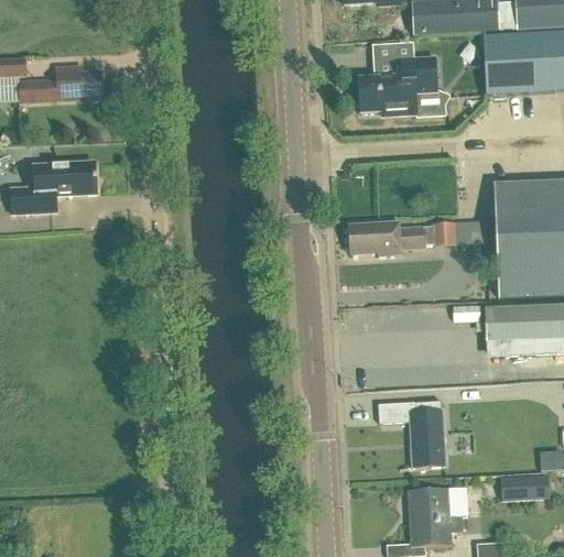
[(412,35),(498,31),(497,0),(454,0),(411,2),(412,35)]
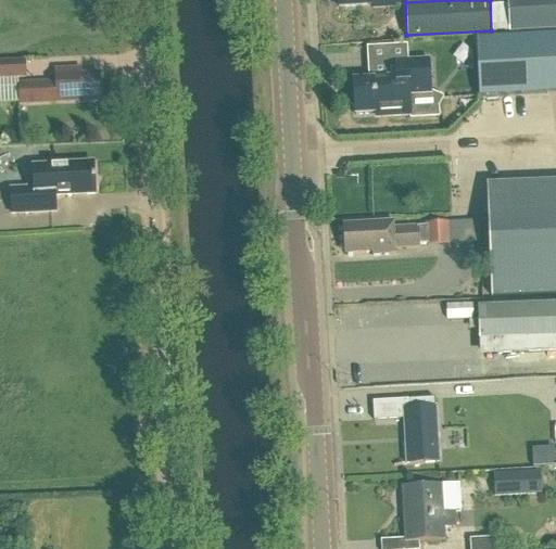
[(505,0),(506,30),(555,27),(555,0),(505,0)]
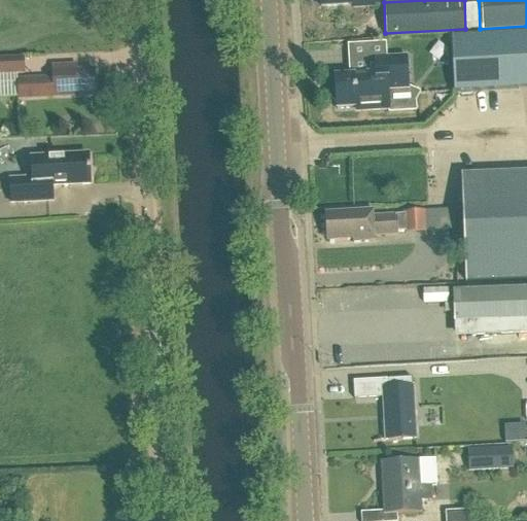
[(526,29),(450,33),(454,89),(526,84),(526,29)]
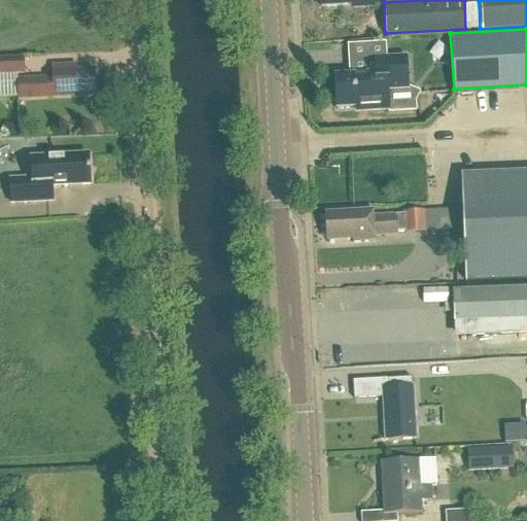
[(0,55),(0,71),(25,71),(24,54),(0,55)]
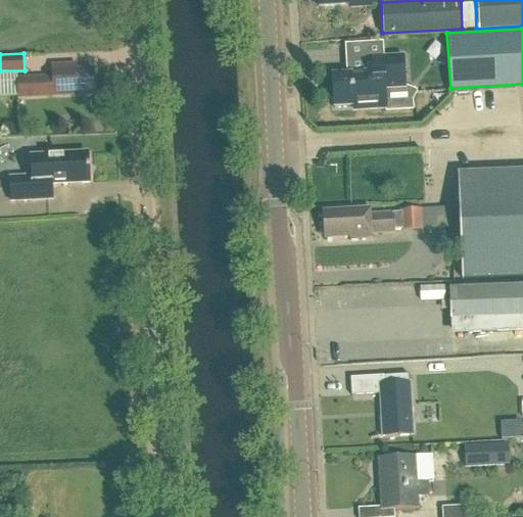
[(332,79),(327,86),(327,90),(333,97),(334,104),(359,102),(359,108),(385,106),(385,108),(412,106),(412,96),(416,90),(415,88),(406,83),(402,53),(372,55),(373,68),(331,72),(332,79)]
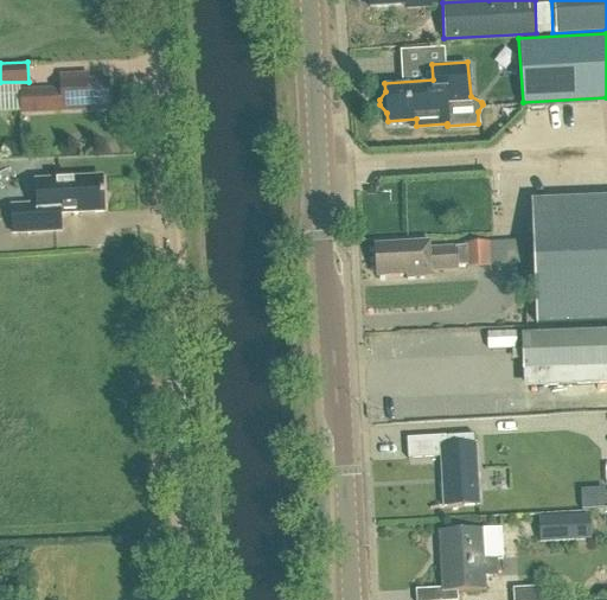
[(61,85),(20,87),(21,109),(109,104),(108,76),(89,76),(88,70),(61,71),(61,85)]
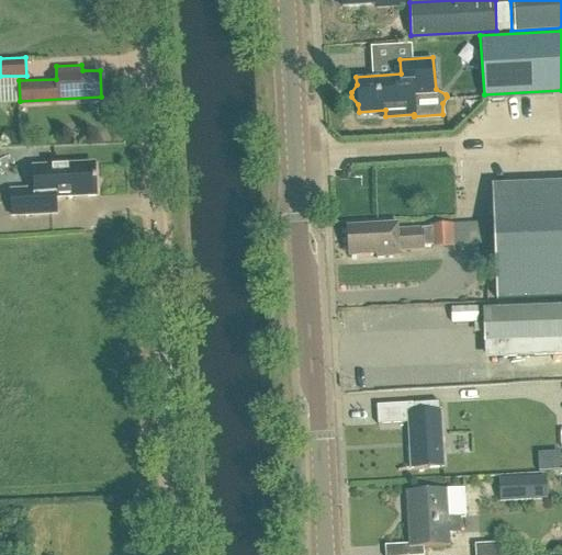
[(55,194),(96,192),(94,160),(52,163),(32,165),(33,185),(11,188),(12,212),(56,210),(55,194)]
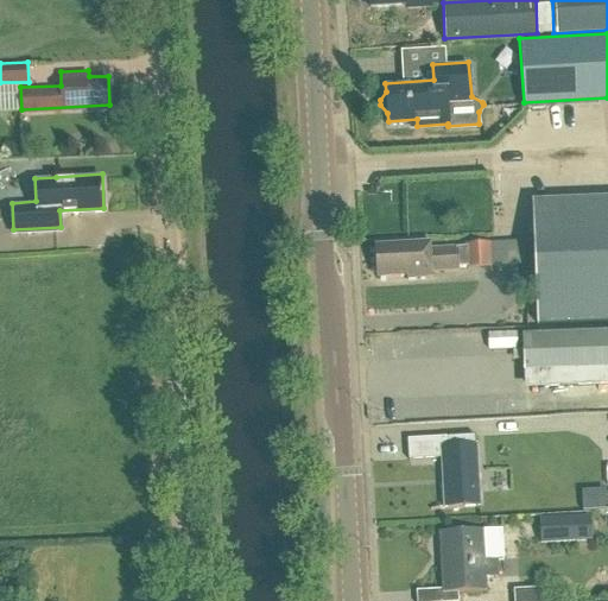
[(607,195),(532,198),(537,323),(607,320),(607,195)]
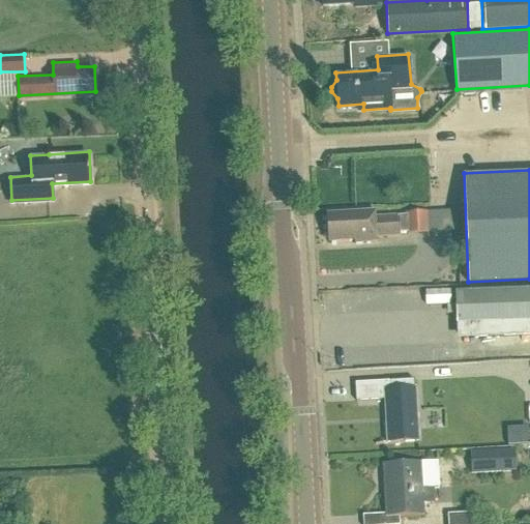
[(407,230),(428,229),(427,208),(406,209),(406,211),(374,213),(374,207),(326,210),(328,238),(355,237),(355,239),(376,238),(376,233),(400,232),(400,229),(407,229),(407,230)]
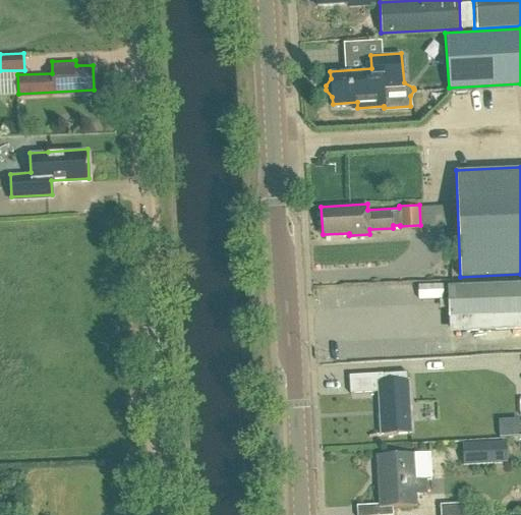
[(520,281),(449,285),(450,317),(454,317),(455,329),(520,326),(520,281)]
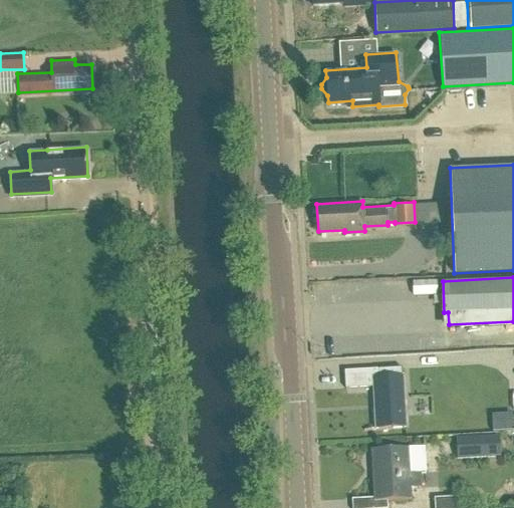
[(391,364),(344,367),(345,386),(373,384),(375,426),(405,425),(402,372),(391,373),(391,364)]
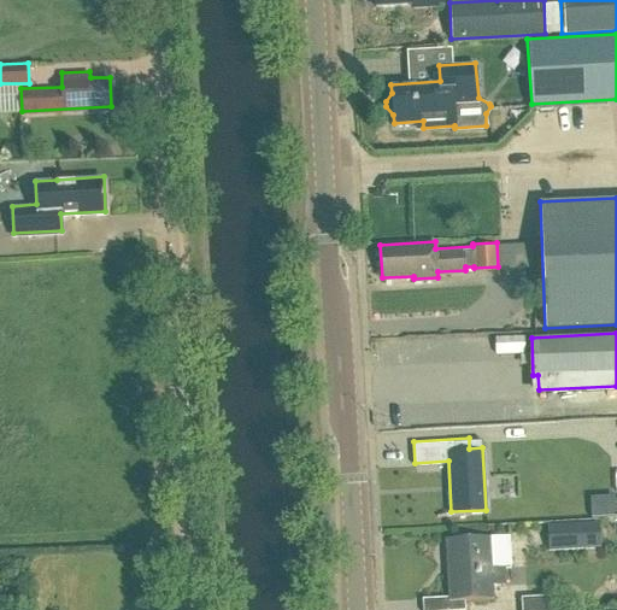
[(550,549),(599,545),(598,520),(547,523),(550,549)]
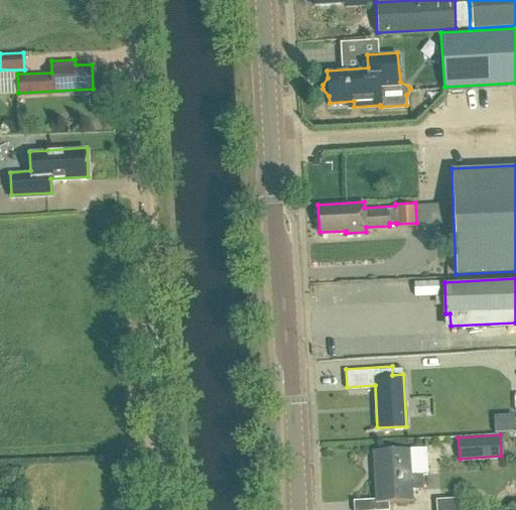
[(426,471),(425,447),(425,445),(425,444),(372,449),(375,497),(353,498),(354,509),(389,508),(388,499),(413,498),(412,486),(422,486),(421,471),(426,471)]
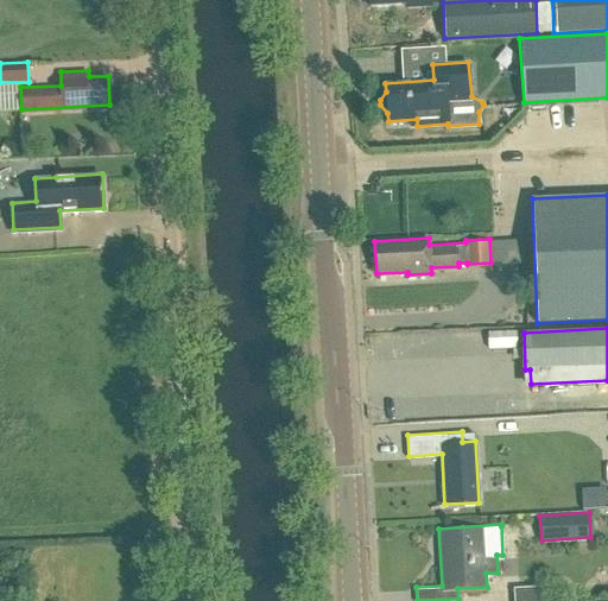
[(513,586),(513,600),(543,600),(544,584),(513,586)]
